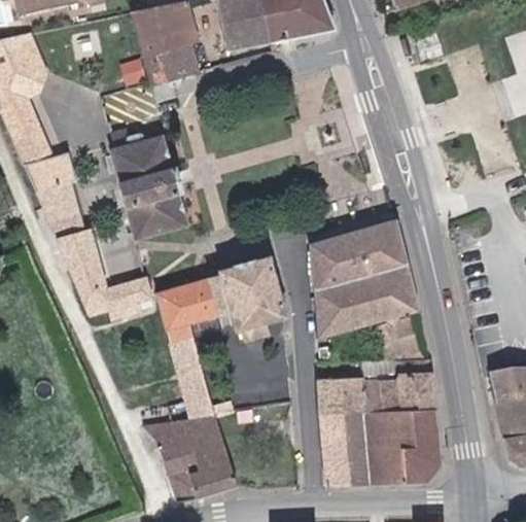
[(14,0),(19,14),(85,0),(84,0),(14,0)]
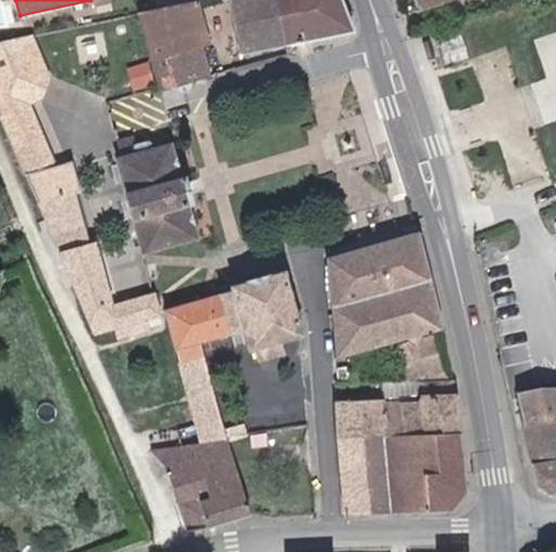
[(276,0),(220,0),(231,58),(287,45),(276,0)]
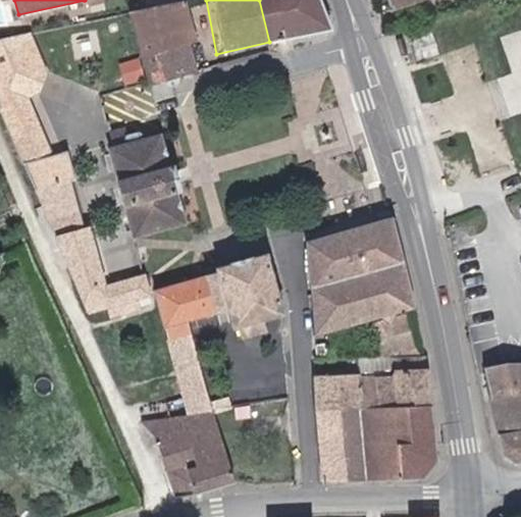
[(327,29),(316,0),(259,0),(269,42),(327,29)]
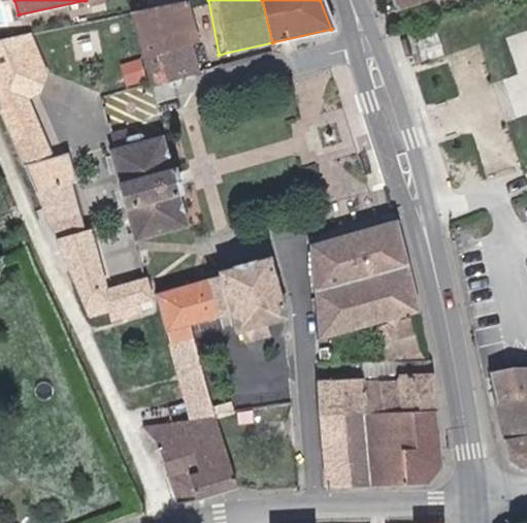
[(388,0),(392,11),(432,0),(388,0)]
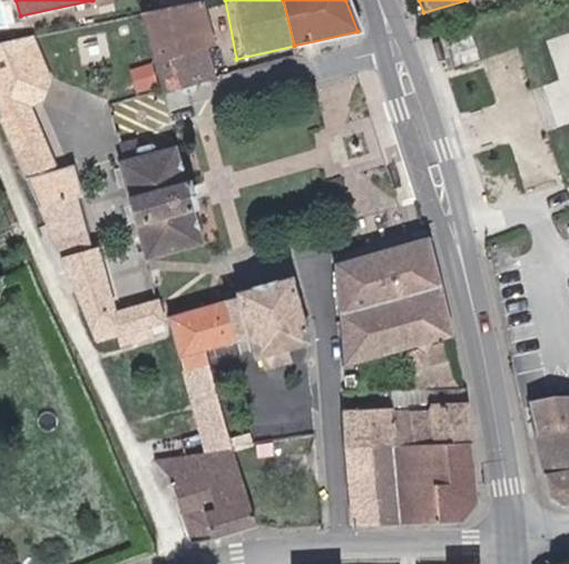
[(206,5),(141,19),(158,91),(223,77),(206,5)]
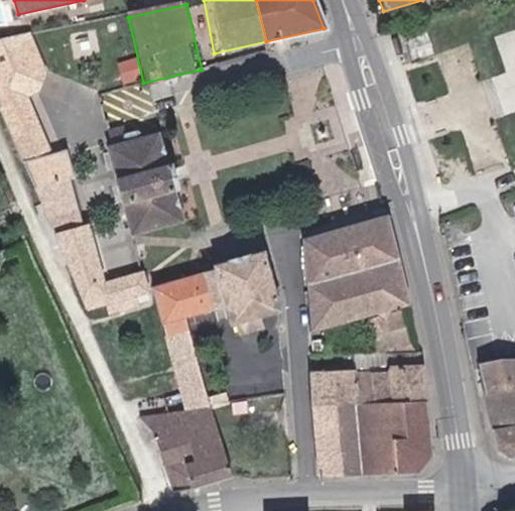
[(3,115),(23,163),(52,155),(29,99),(40,95),(46,74),(31,35),(0,40),(0,97),(3,106),(3,115)]
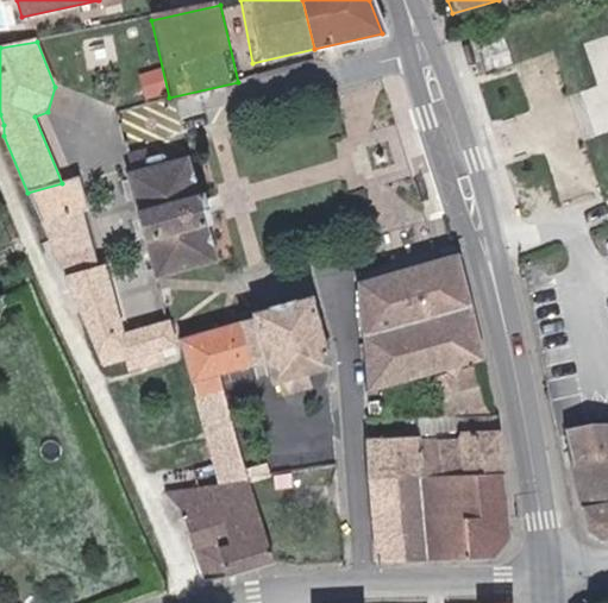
[(145,157),(127,162),(131,177),(130,178),(155,272),(157,281),(160,280),(215,265),(205,226),(212,225),(204,194),(198,195),(188,162),(165,168),(164,162),(148,165),(145,157)]
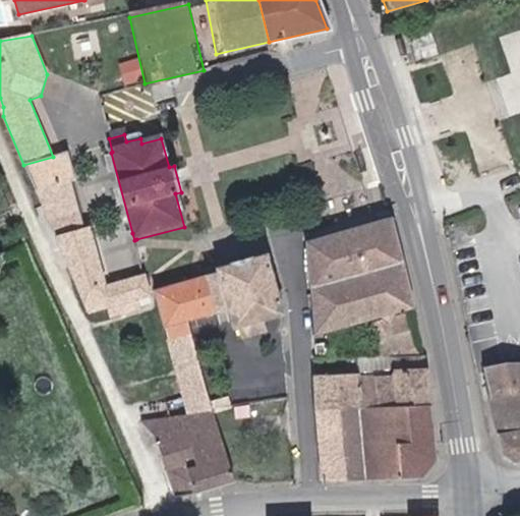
[(23,165),(25,170),(37,191),(70,182),(78,181),(68,153),(53,157),(23,165)]
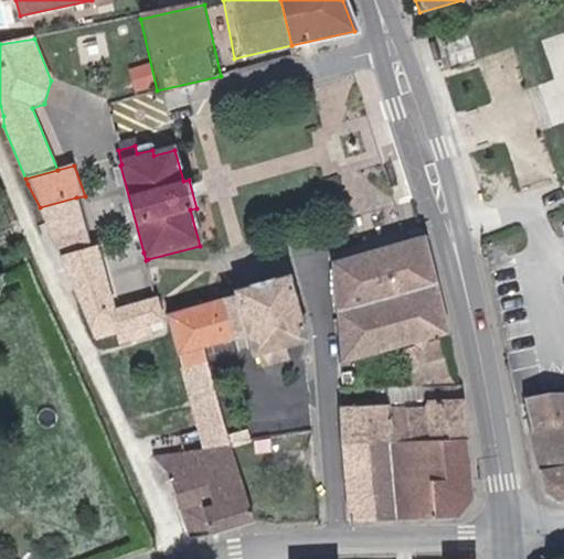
[(76,197),(40,207),(56,247),(62,257),(92,248),(76,197)]
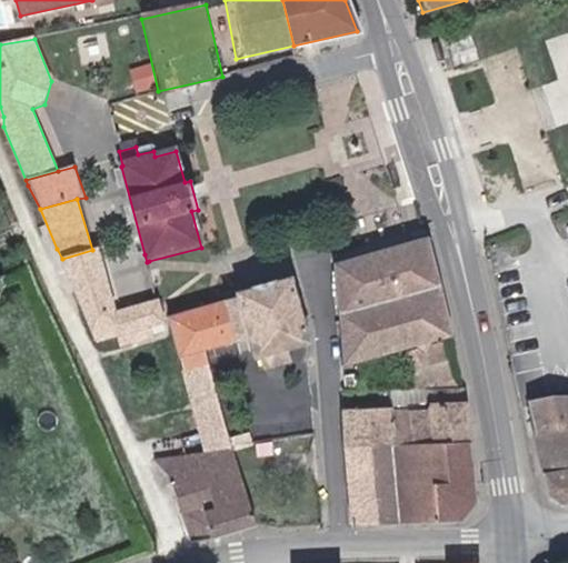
[(332,318),(439,288),(428,240),(327,268),(332,318)]
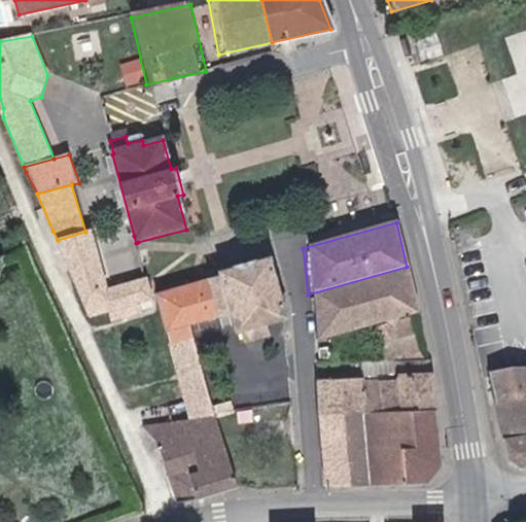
[(90,231),(85,232),(58,240),(85,317),(109,310),(112,324),(144,316),(140,303),(151,299),(147,283),(138,242),(136,243),(134,236),(125,239),(133,287),(109,292),(90,231)]
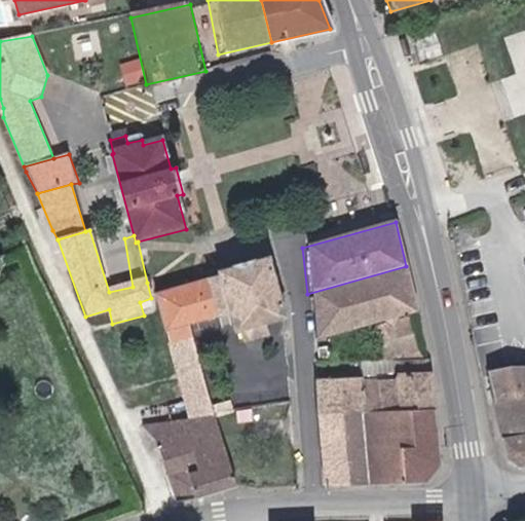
[(274,257),(226,271),(236,306),(245,332),(288,321),(274,257)]
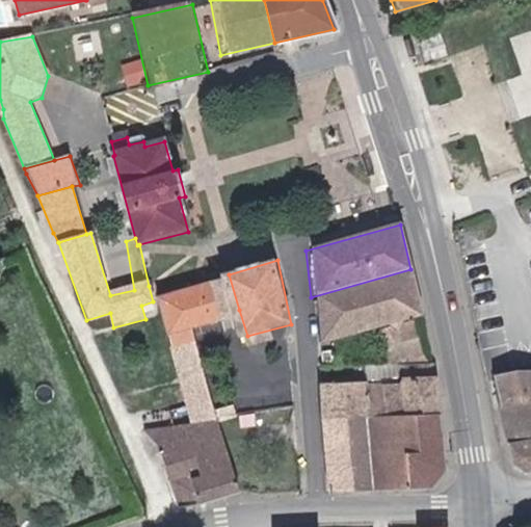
[(315,343),(421,314),(410,269),(311,297),(315,343)]
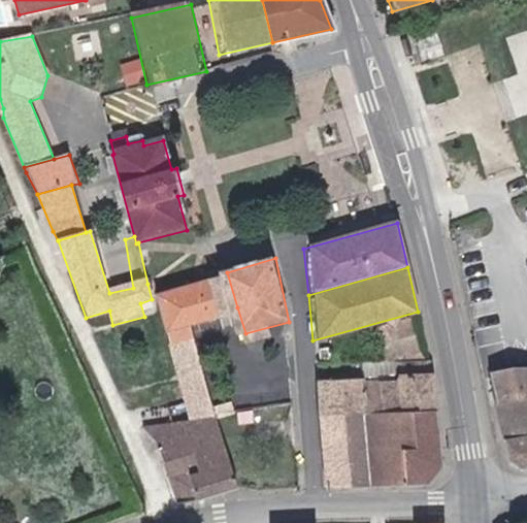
[(227,272),(163,293),(166,329),(187,323),(237,307),(227,272)]
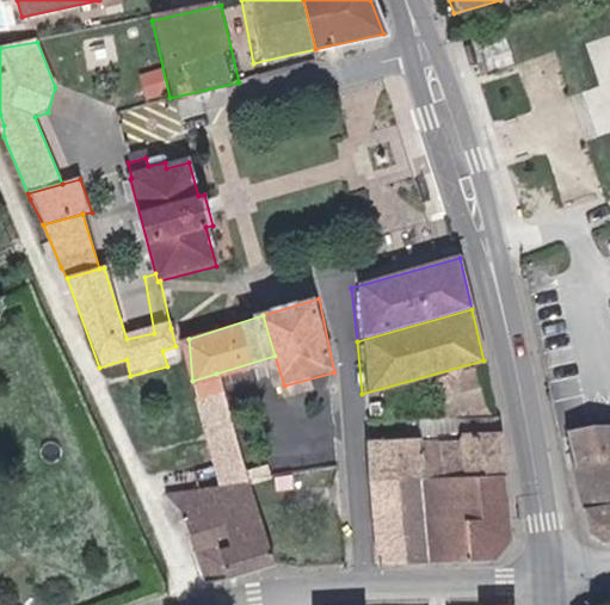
[(216,374),(192,381),(220,487),(244,483),(241,473),(216,374)]
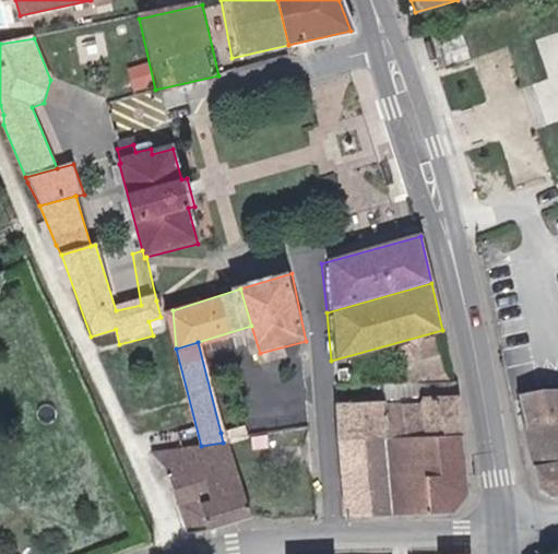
[(333,401),(336,439),(456,436),(450,385),(415,385),(416,399),(333,401)]
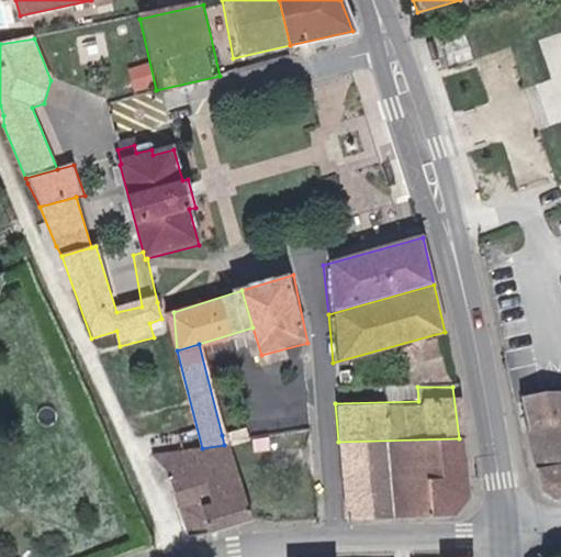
[(525,430),(530,472),(560,466),(560,393),(556,396),(533,403),(535,426),(525,430)]
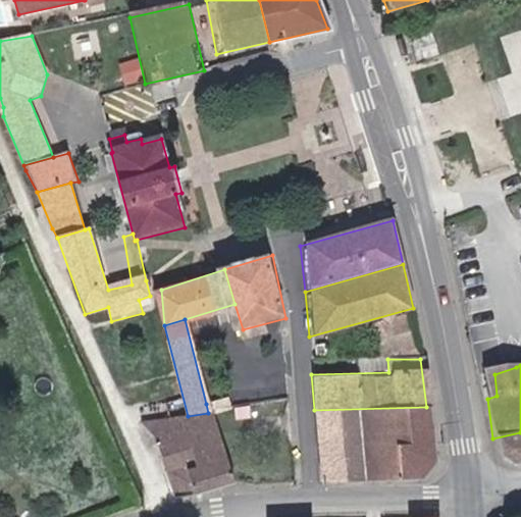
[(206,404),(208,413),(219,411),(231,410),(230,401),(206,404)]
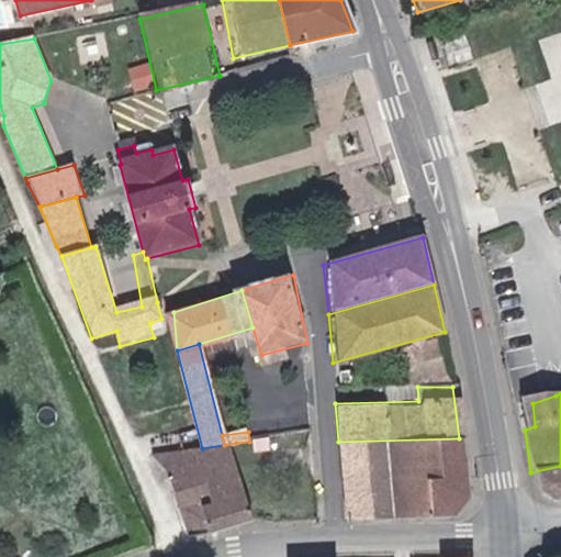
[(459,438),(338,442),(345,514),(453,515),(470,501),(459,438)]
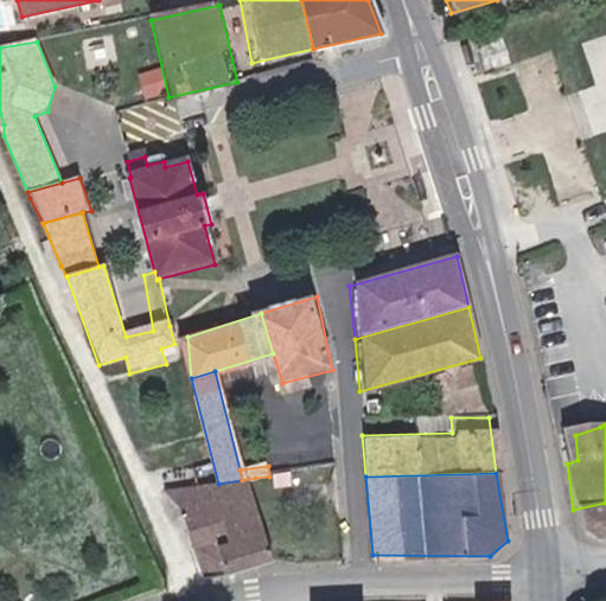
[(242,480),(218,484),(172,492),(189,513),(205,576),(275,562),(255,478),(242,480)]
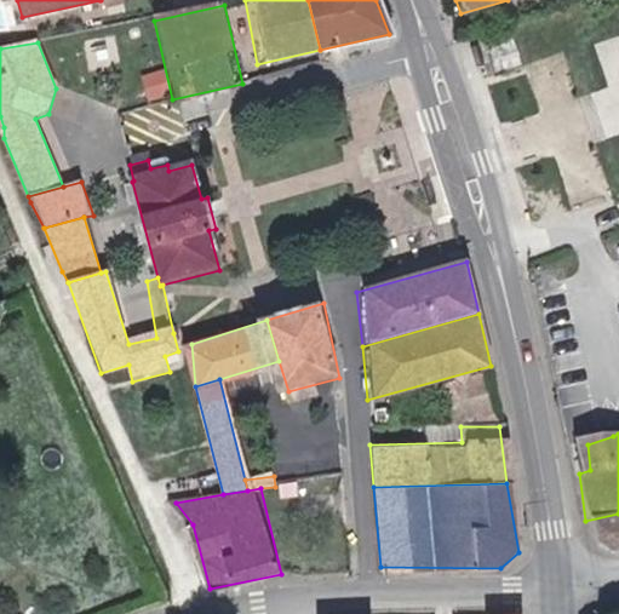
[(599,550),(618,555),(618,514),(585,521),(599,550)]
